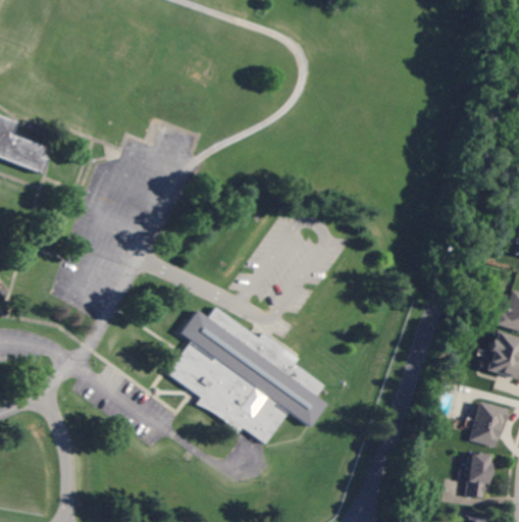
[(0,118),(14,124),(10,135),(43,147),(40,156),(46,158),(40,173),(0,158),(0,118)]
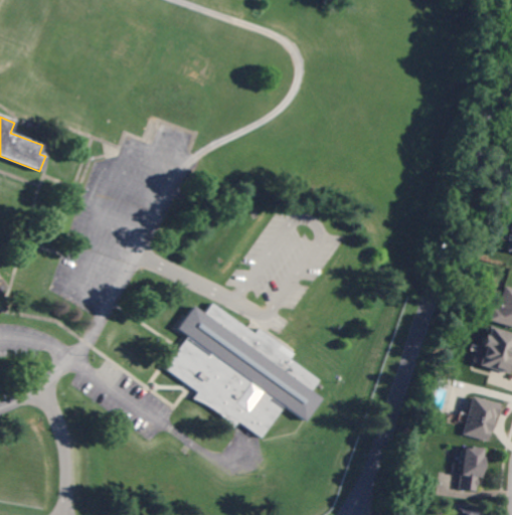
[(511,326),(490,320),(494,308),(499,310),(506,287),(511,288),(511,326)]
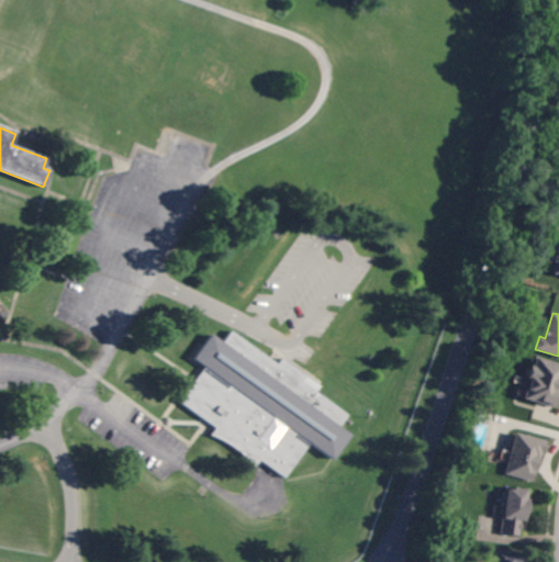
[(279,364),(282,359),(306,375),(303,382),(349,415),(341,427),(351,436),(334,458),(312,442),(287,478),(261,460),(257,467),(245,453),(225,440),(213,435),(217,427),(182,401),(207,367),(196,358),(213,335),(224,343),(233,332),(279,364)]
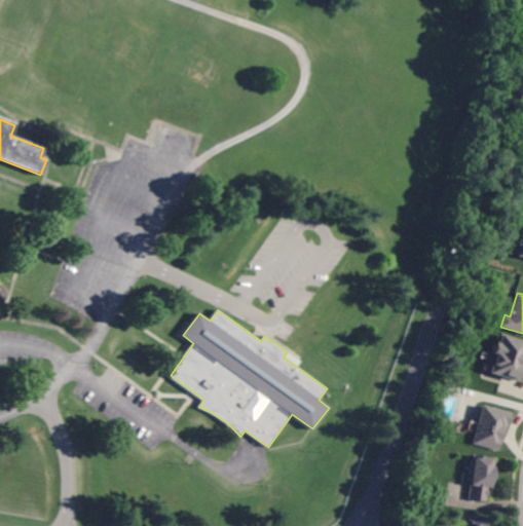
[(522,364),(522,377),(521,381),(492,373),(496,355),(493,354),(497,342),(500,343),(502,335),(522,340),(522,364)]
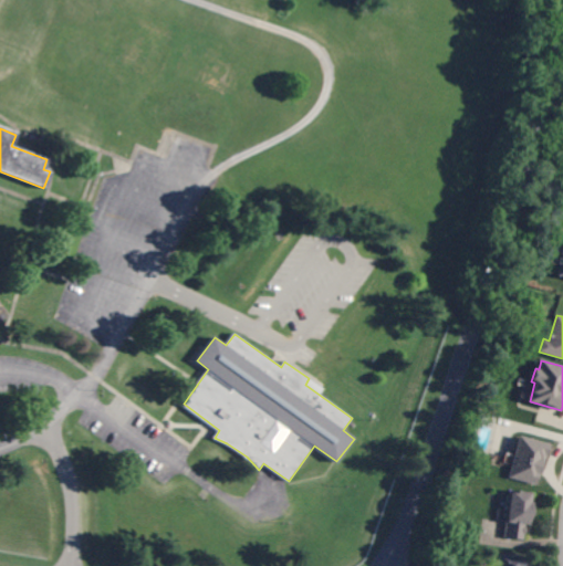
[(548,457),(546,457),(545,462),(542,461),(540,468),(542,468),(541,475),(539,474),(535,484),(510,478),(521,436),(551,444),(548,457)]
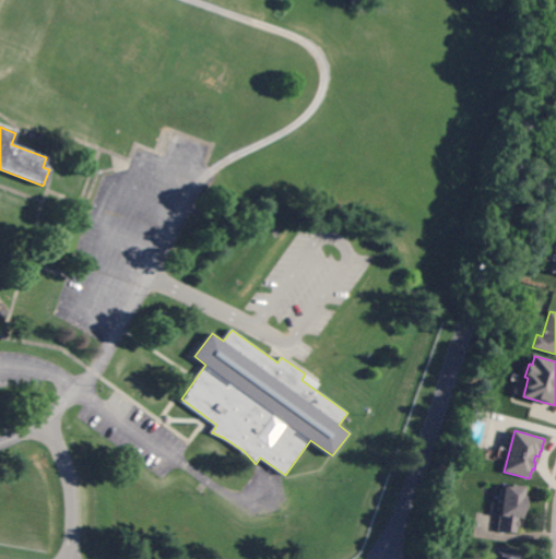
[(522,518),(519,518),(519,520),(520,520),(519,528),(518,528),(518,533),(499,531),(504,485),(524,487),(522,518)]
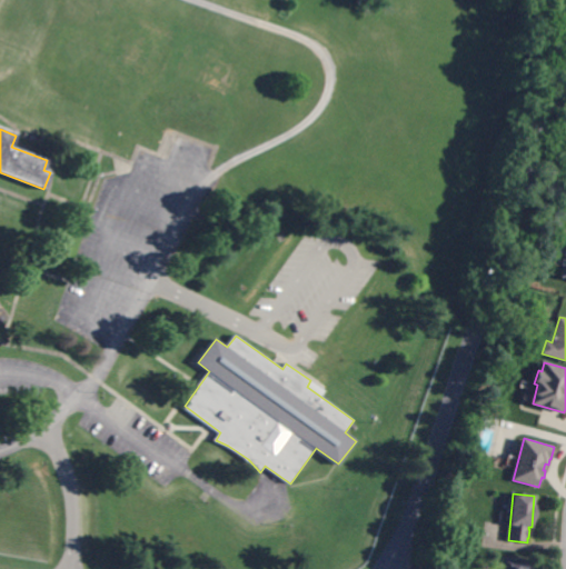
[(529,568),(504,568),(505,559),(530,560),(529,568)]
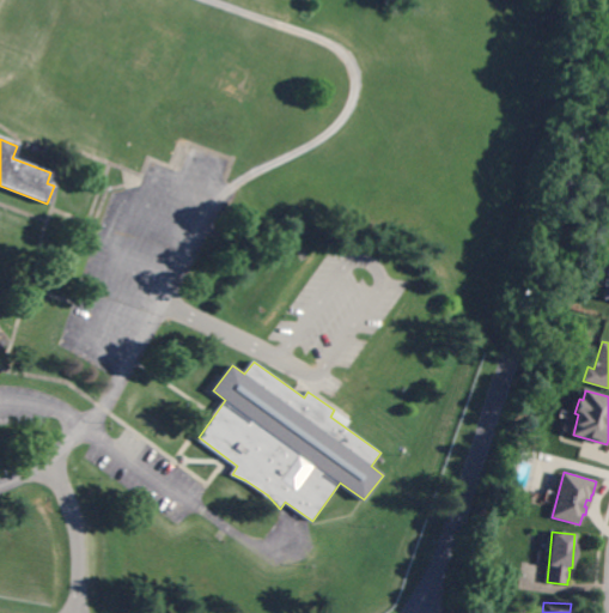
All buildings are outlined.
